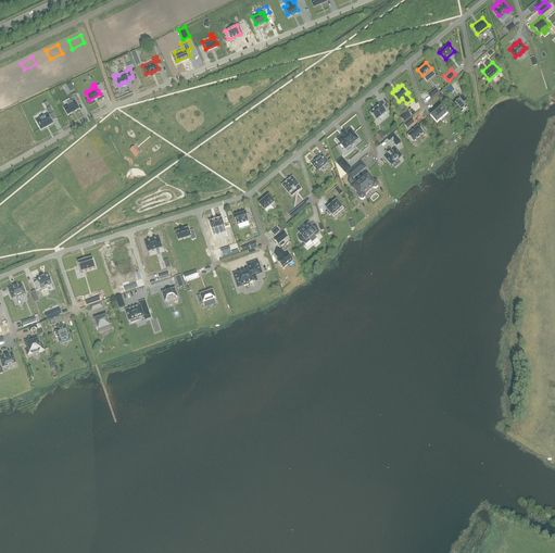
[(427,91),(430,96),(438,89),(434,85),(427,91)]
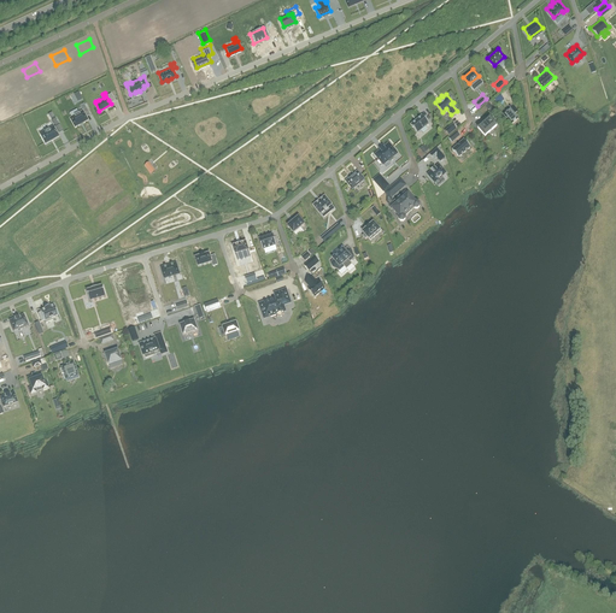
[(510,122),(515,118),(517,116),(509,106),(502,112),(510,122)]
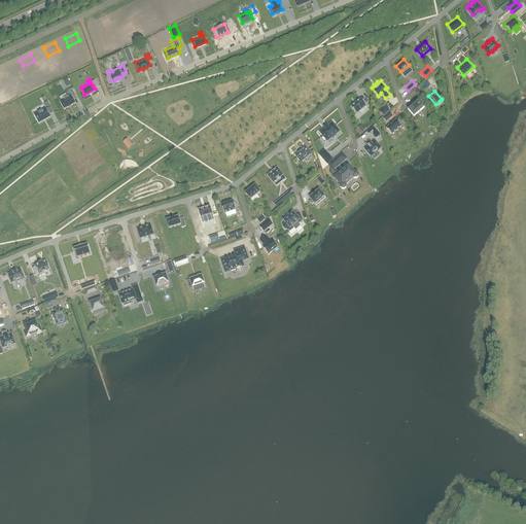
[(70,92),(59,98),(63,107),(75,100),(70,92)]
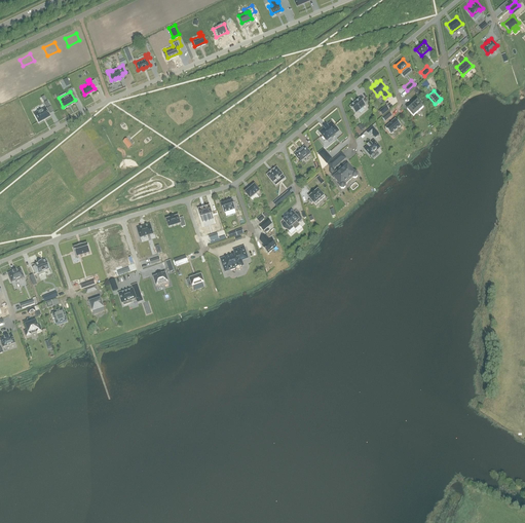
[(359,96),(349,104),(354,111),(365,103),(359,96)]
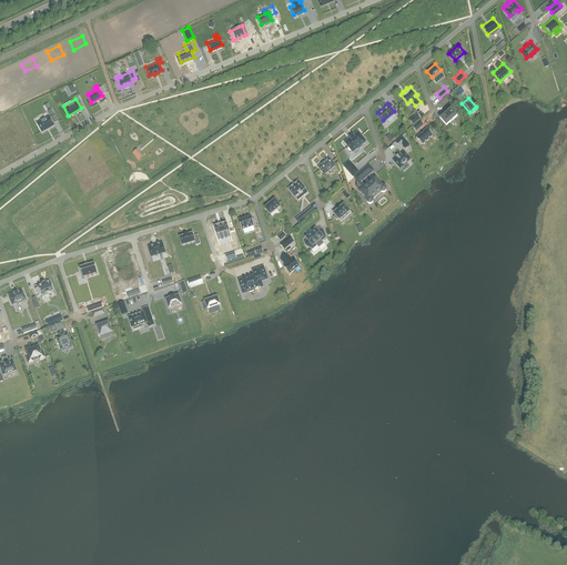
[(456,113),(449,106),(438,114),(445,122),(456,113)]
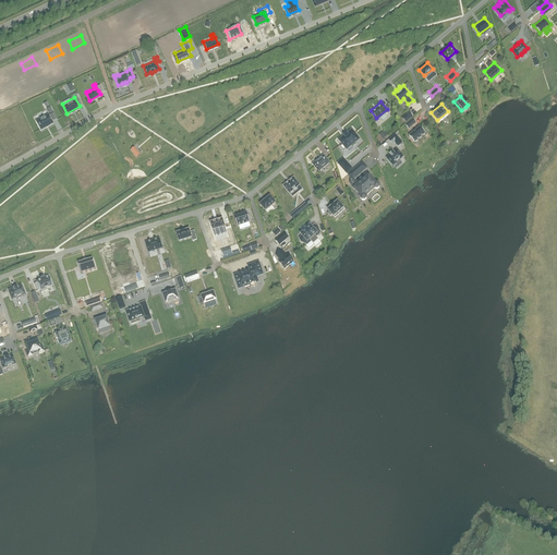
[(404,120),(412,113),(409,109),(401,116),(404,120)]
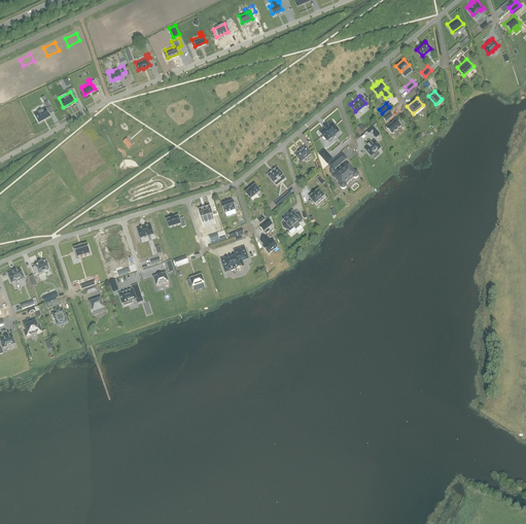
[(37,110),(34,112),(38,119),(48,114),(46,110),(44,106),(41,108),(40,107),(36,109),(37,110)]
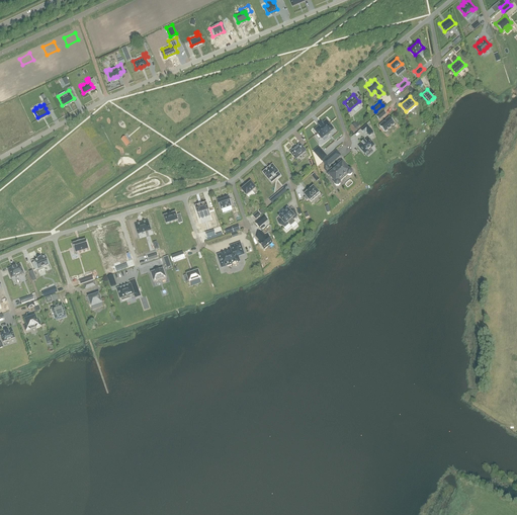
[(378,117),(385,111),(382,107),(375,113),(378,117)]
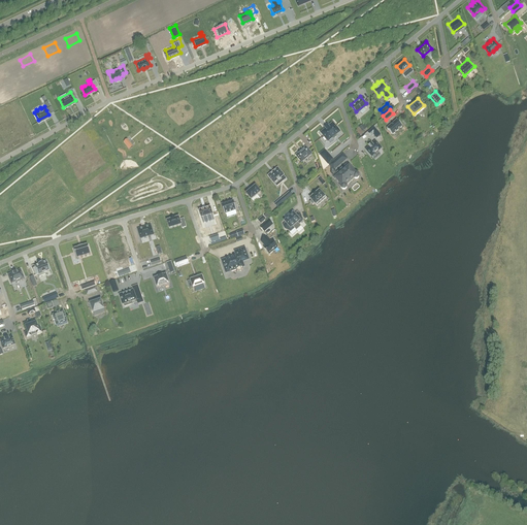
[(391,132),(401,124),(401,123),(396,117),(386,126),(391,132)]
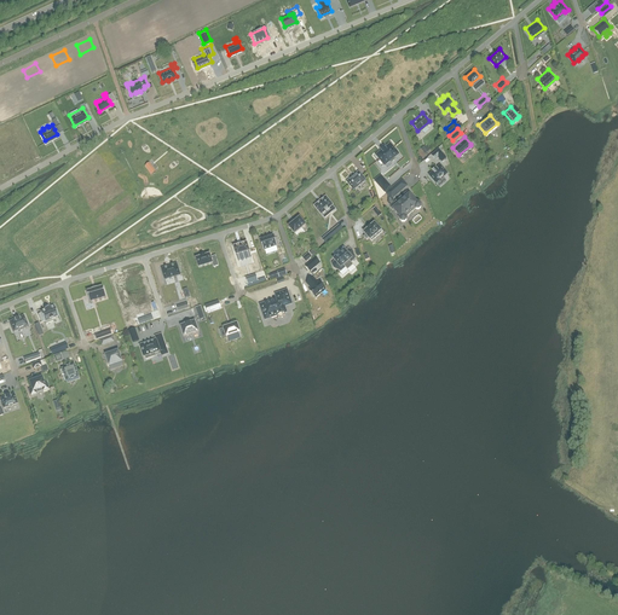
[(380,149),(375,152),(383,163),(388,158),(390,161),(394,157),(393,156),(398,151),(390,141),(383,145),(380,148),(380,149)]
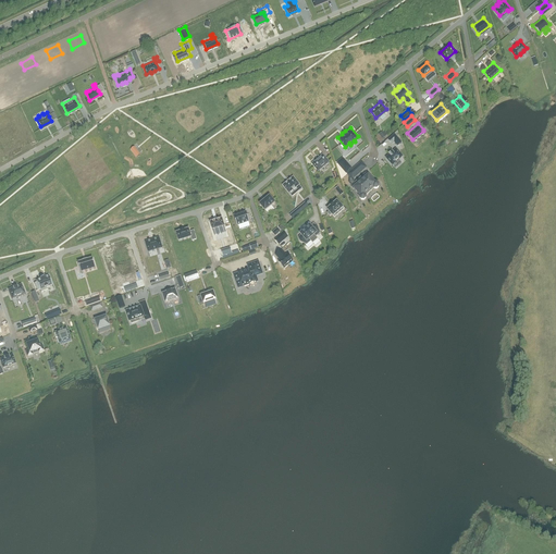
[(393,132),(387,136),(391,140),(393,139),(397,136),(393,132)]
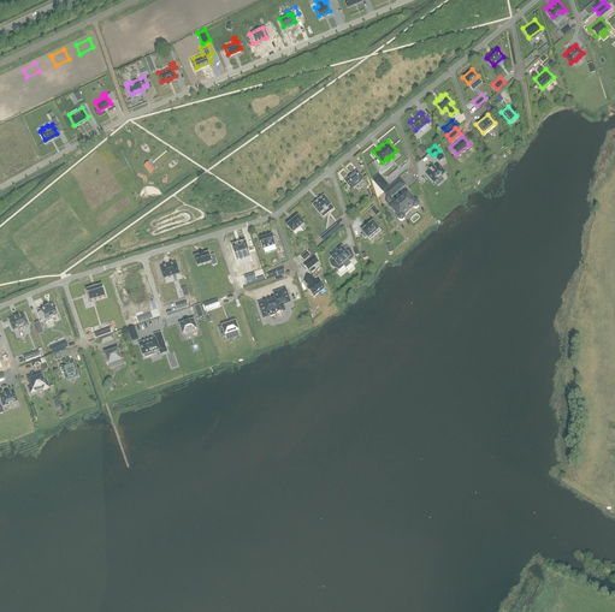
[(445,171),(437,162),(433,166),(433,165),(430,168),(426,172),(435,180),(445,171)]
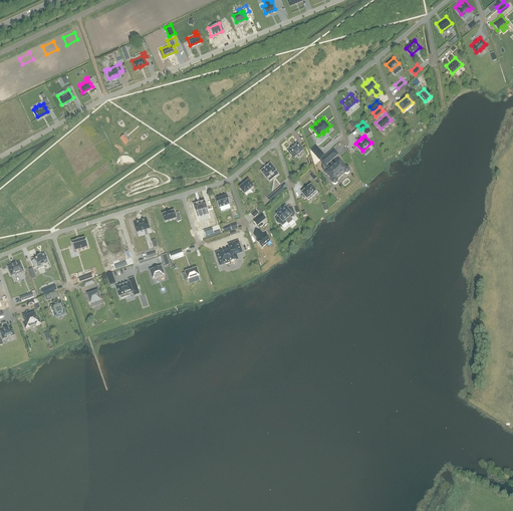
[(287,149),(292,156),(302,148),(302,147),(297,141),(287,149)]
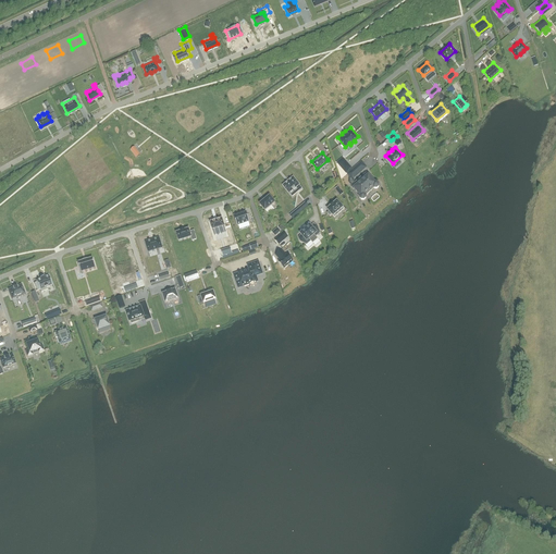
[(335,160),(340,164),(346,160),(342,155),(335,160)]
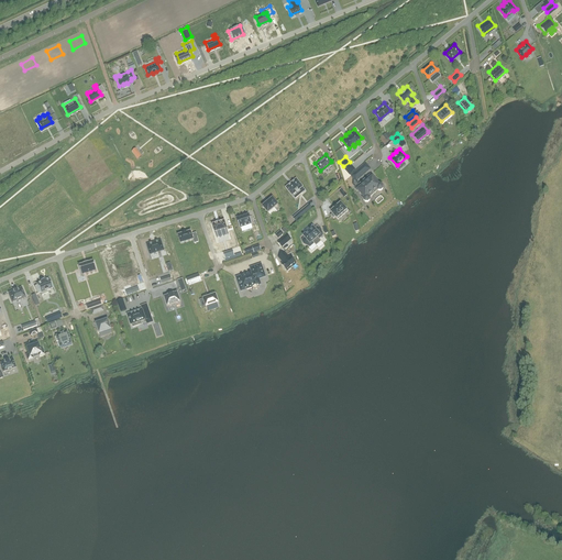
[(364,162),(351,173),(353,176),(352,182),(354,184),(357,182),(356,182),(356,180),(356,177),(368,166),(364,162)]
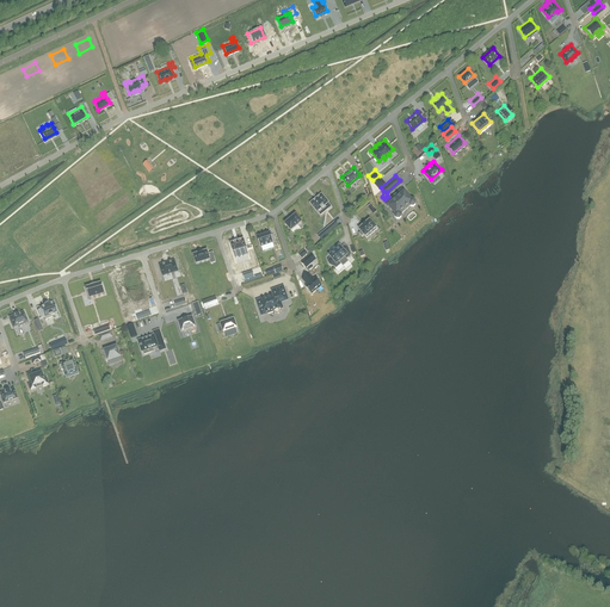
[(384,200),(384,202),(386,203),(387,204),(394,211),(393,214),(395,216),(398,216),(400,214),(400,211),(399,210),(408,202),(410,203),(412,204),(414,202),(414,199),(412,197),(410,197),(404,190),(404,189),(402,186),(400,186),(398,189),(398,192),(390,198),(389,197),(388,197),(384,199),(384,200)]
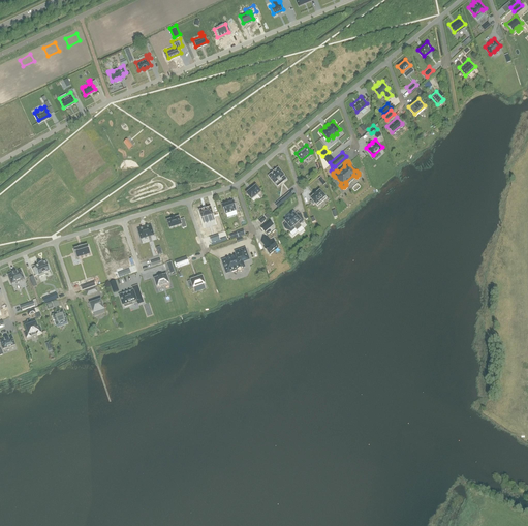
[(280,175),(283,179),(285,176),(277,165),(268,174),(273,181),(280,175)]
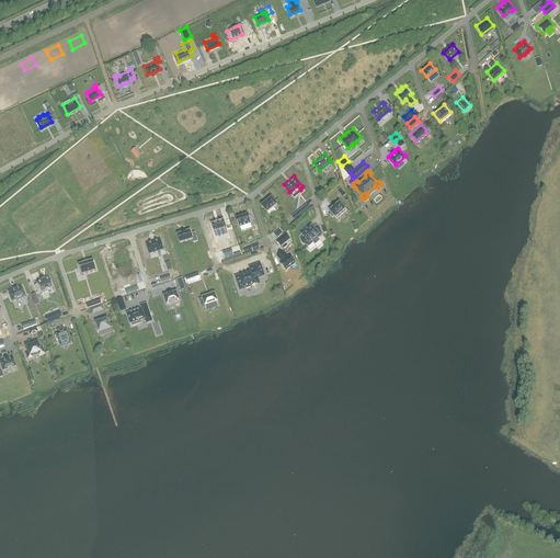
[(271,194),(260,203),(266,209),(272,204),(276,201),(271,194)]
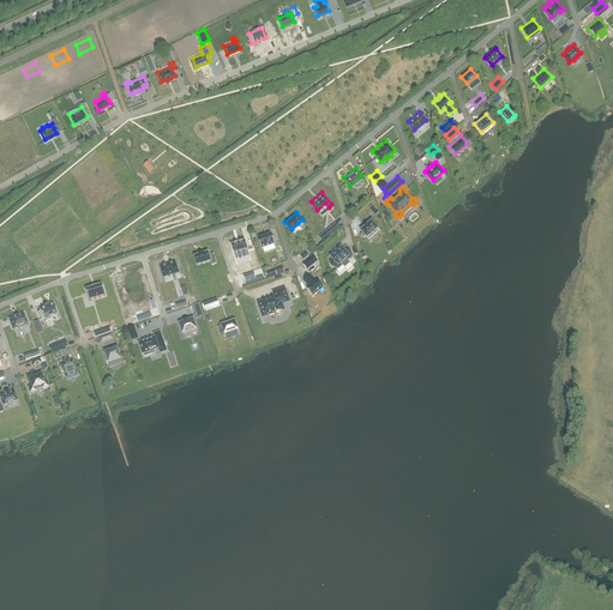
[(361,229),(359,231),(362,235),(365,233),(366,235),(377,225),(371,218),(367,222),(366,221),(364,224),(360,228),(361,229)]
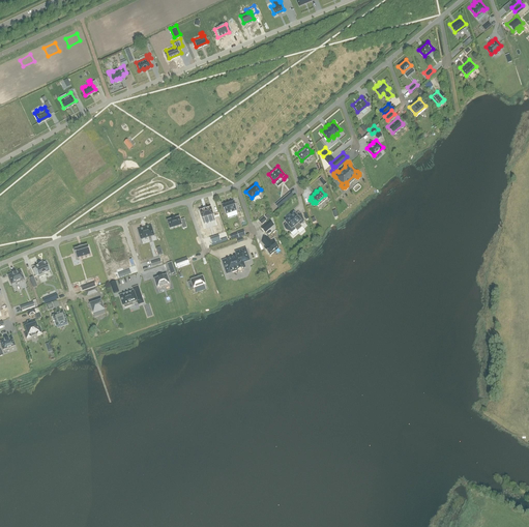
[(283,195),(277,200),(281,204),(287,199),(283,195)]
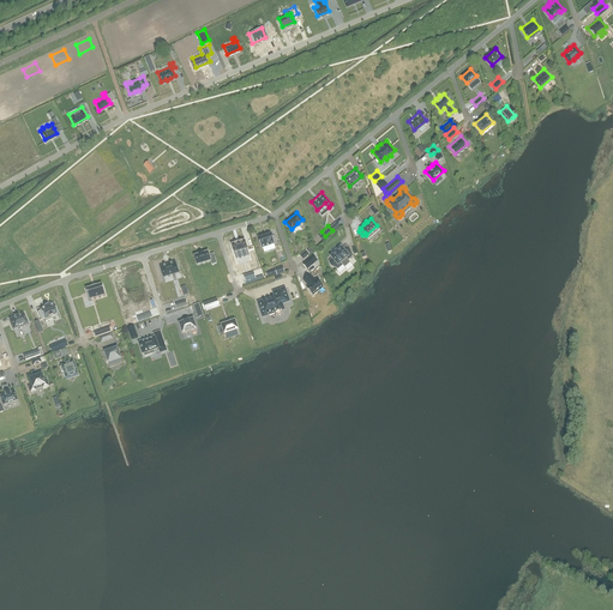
[(270,229),(257,234),(260,246),(262,245),(272,241),(274,241),(270,229)]
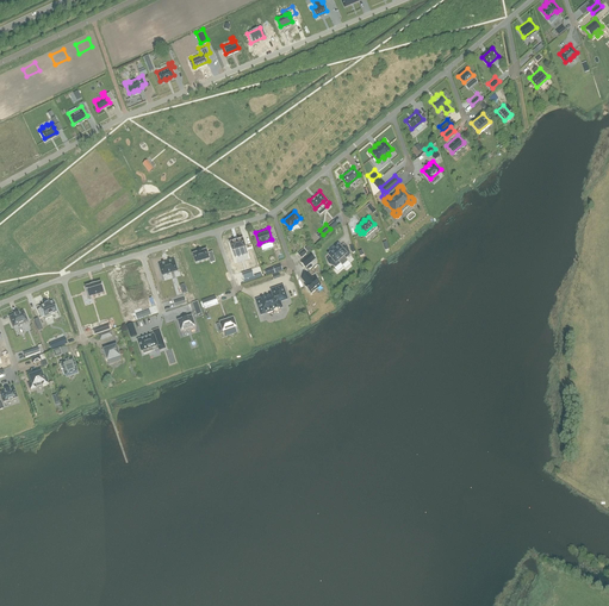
[(242,236),(229,241),(231,249),(232,249),(244,244),(242,236)]
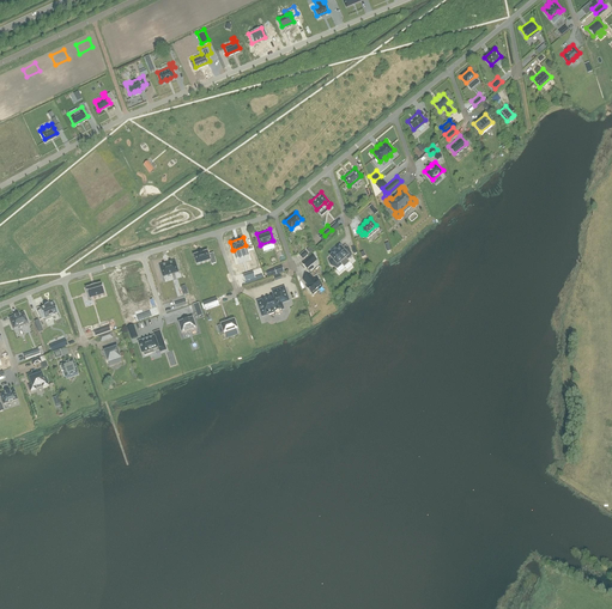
[(349,245),(344,243),(341,245),(340,243),(335,247),(334,245),(331,249),(332,250),(328,254),(329,255),(327,257),(329,262),(337,266),(341,262),(343,265),(349,260),(347,257),(351,254),(349,245)]
